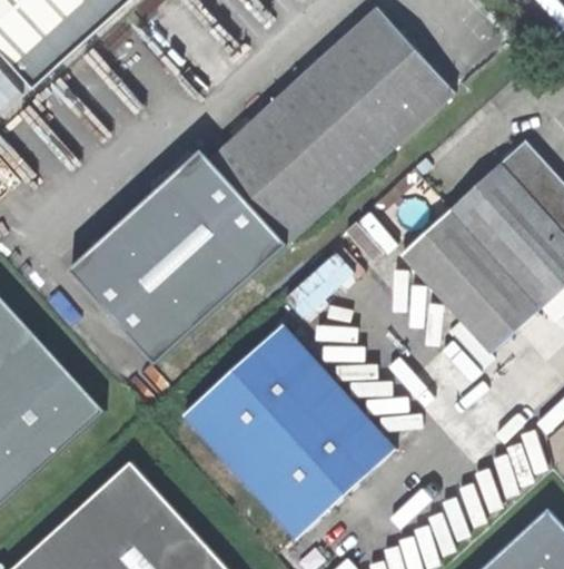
[(0,0),(0,57),(31,91),(131,0),(0,0)]
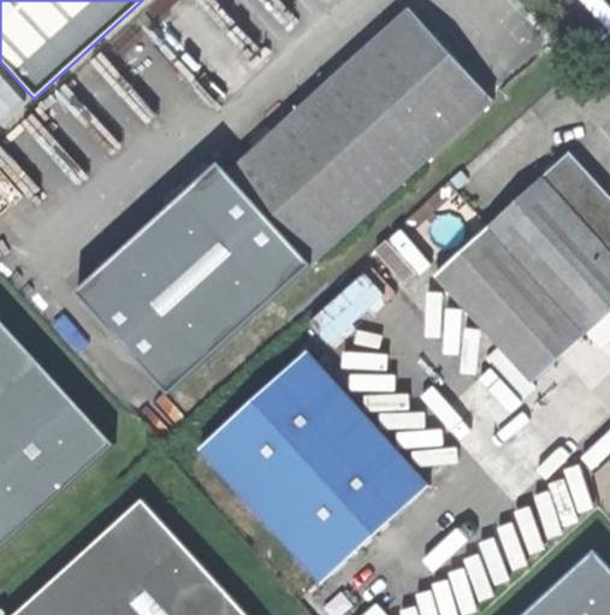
[(308,262),(489,100),(406,9),(225,171),(308,262)]
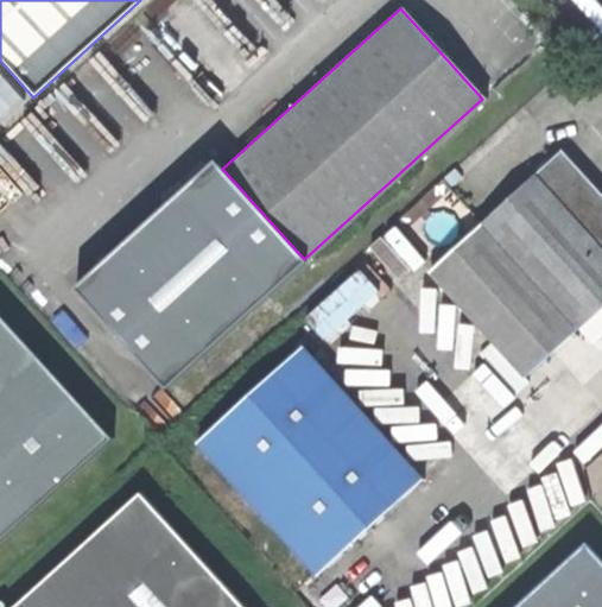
[(0,117),(23,99),(0,69),(0,117)]
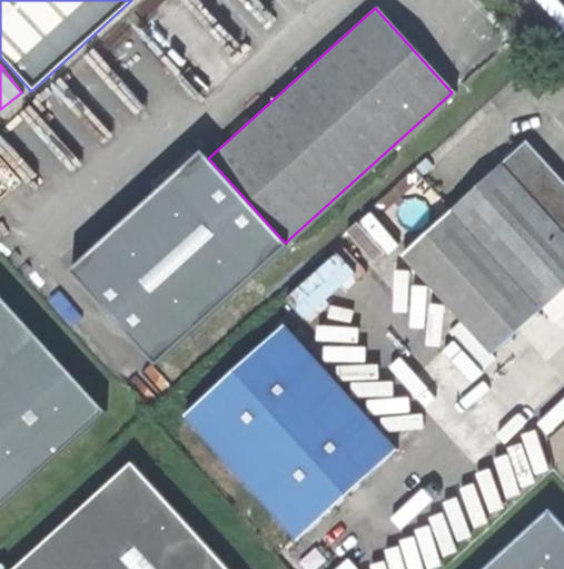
[(563,290),(563,192),(521,145),(448,212),(537,311),(562,288),(563,290)]
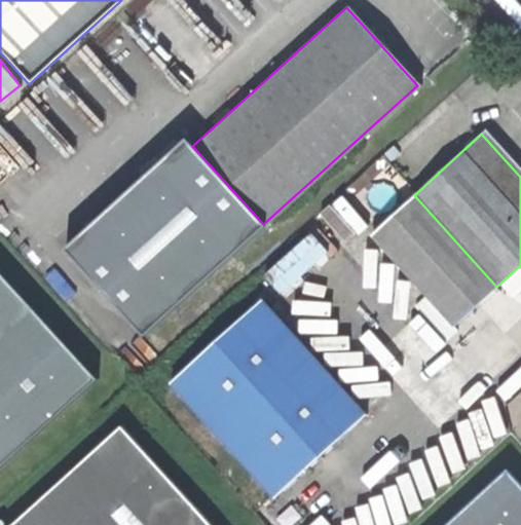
[(192,146),(184,138),(62,249),(141,336),(263,224),(192,146)]
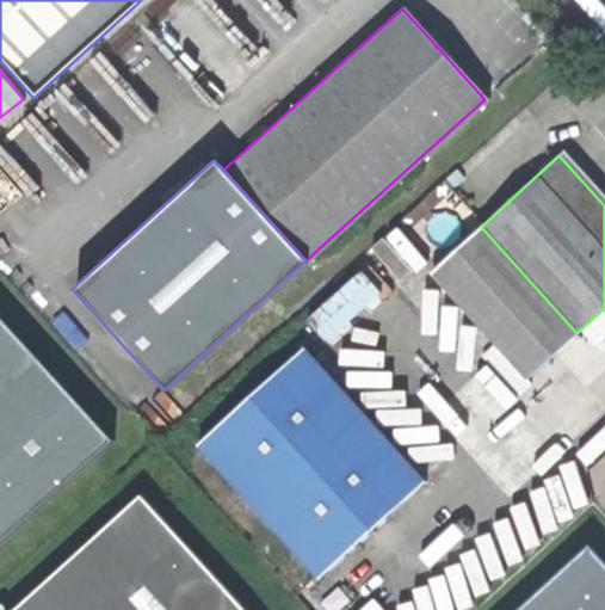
[(522,383),(576,333),(481,227),(426,276),(522,383)]
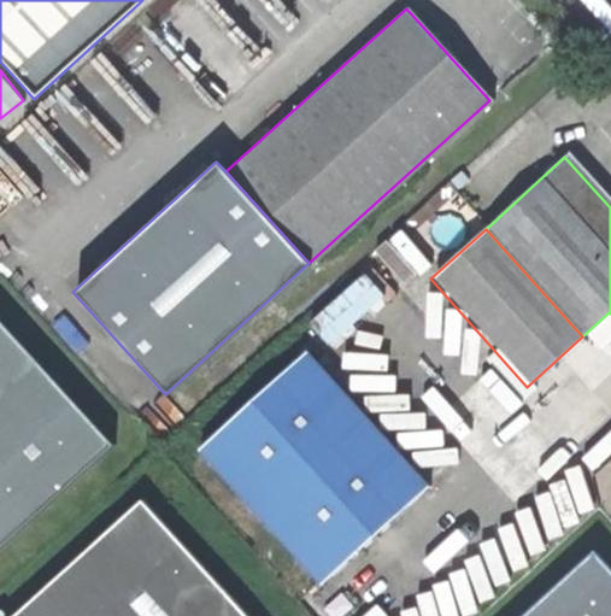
[(313,315),(330,338),(386,295),(369,273),(313,315)]
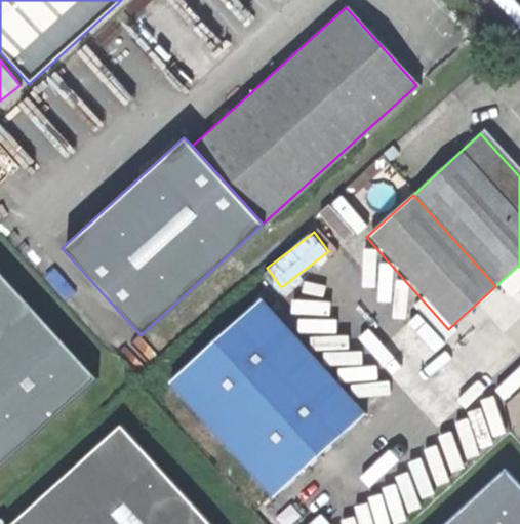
[(0,461),(93,377),(0,274),(0,461)]
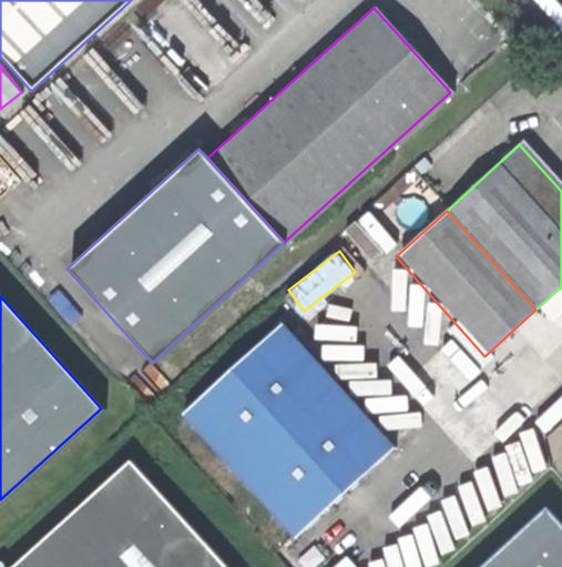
[(181,412),(294,536),(392,446),(279,322),(181,412)]
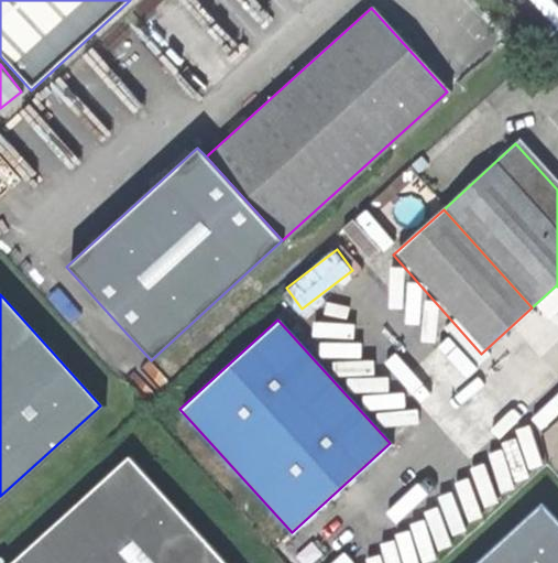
[(222,562),(127,456),(8,562),(222,562)]
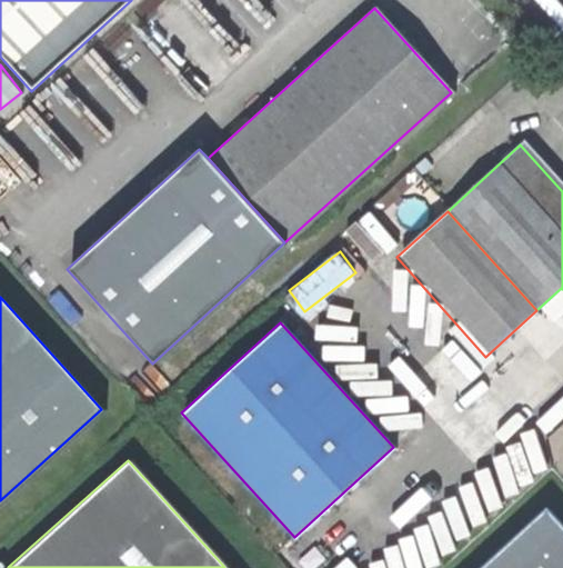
[(562,567),(562,525),(544,506),(475,567),(562,567)]
